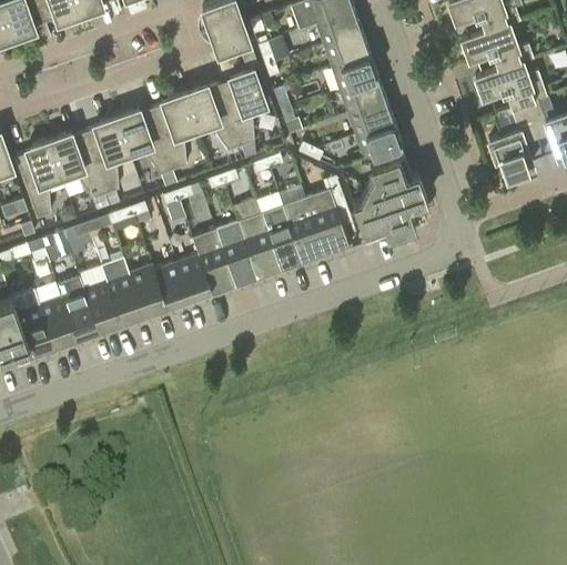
[(28,28),(44,22),(36,0),(0,0),(0,4),(12,38),(29,32),(28,28)]
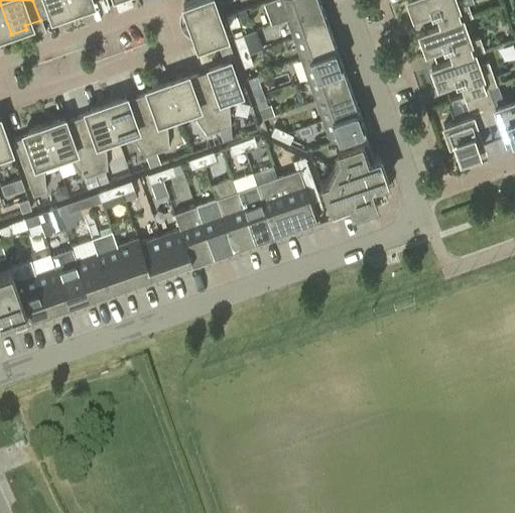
[(57,18),(73,13),(68,0),(32,0),(40,20),(56,14),(57,18)]
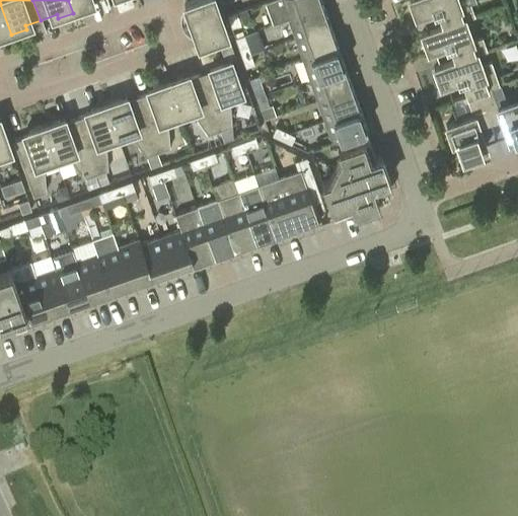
[(87,4),(97,0),(68,0),(73,13),(88,7),(87,4)]
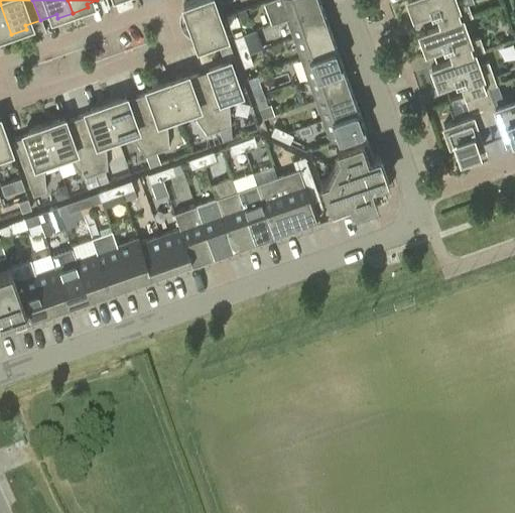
[(191,23),(219,14),(217,8),(213,0),(194,0),(184,3),(191,23)]
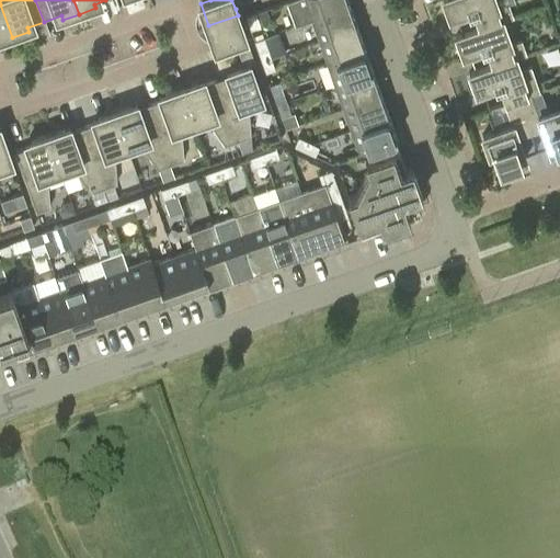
[(312,22),(351,9),(346,0),(298,0),(287,4),(295,29),(312,22)]
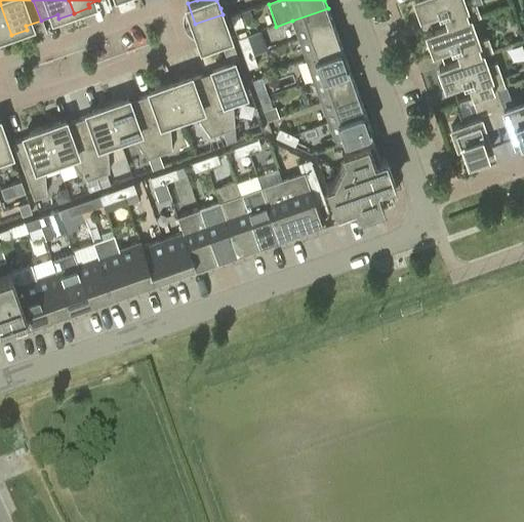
[(466,9),(461,0),(424,0),(415,3),(422,26),(449,16),(452,27),(427,36),(428,38),(470,23),(480,18),(476,5),(466,9)]
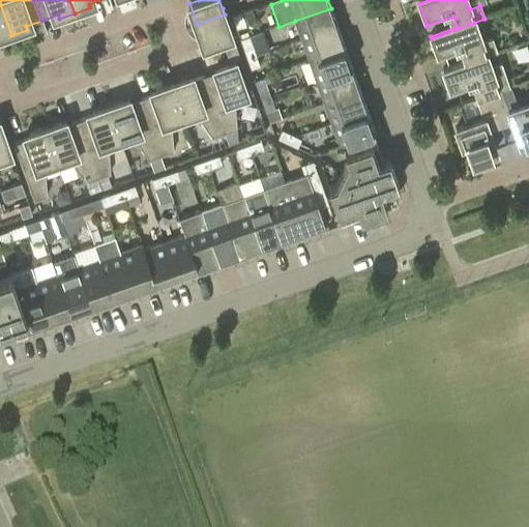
[(0,38),(11,35),(0,4),(0,38)]
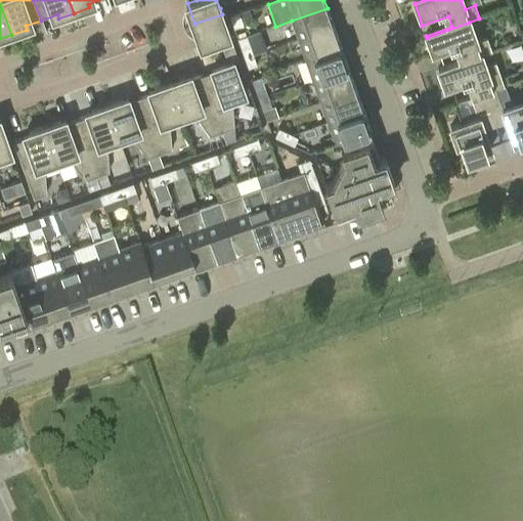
[(328,8),(292,20),(300,42),(335,30),(328,8)]
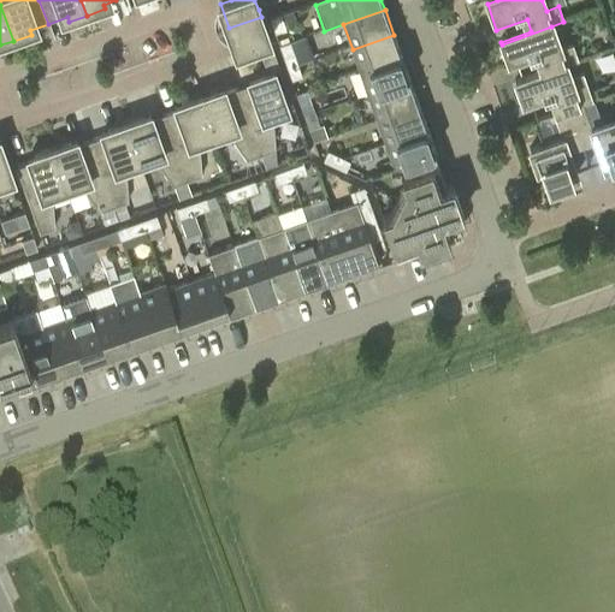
[(262,22),(261,17),(229,28),(237,51),(256,43),(256,45),(264,63),(276,58),(268,39),(264,23),(262,22)]
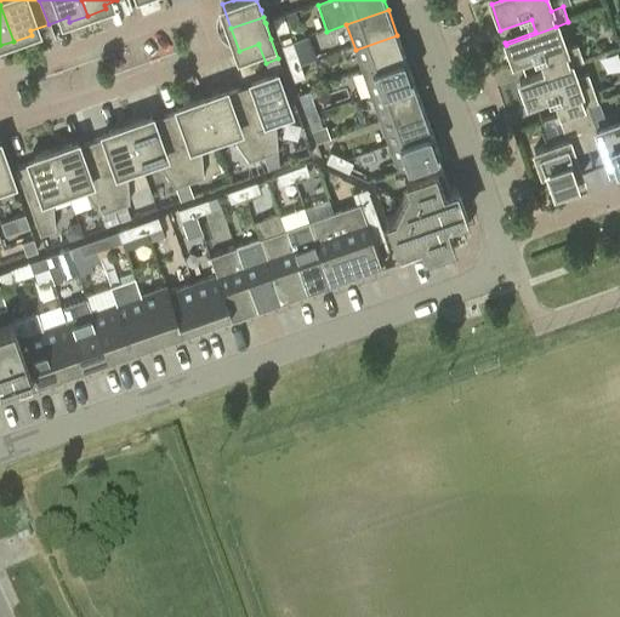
[(289,33),(283,17),(272,21),(278,36),(289,33)]
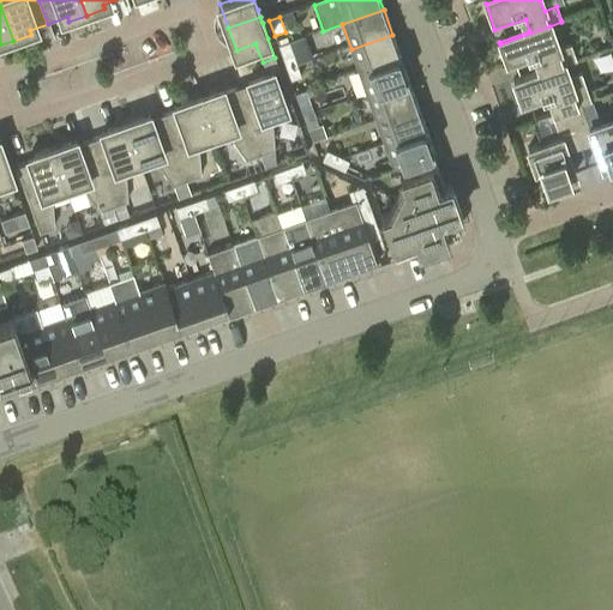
[(514,83),(515,85),(564,67),(577,62),(571,47),(559,52),(550,26),(500,44),(509,71),(540,60),(544,72),(514,83)]
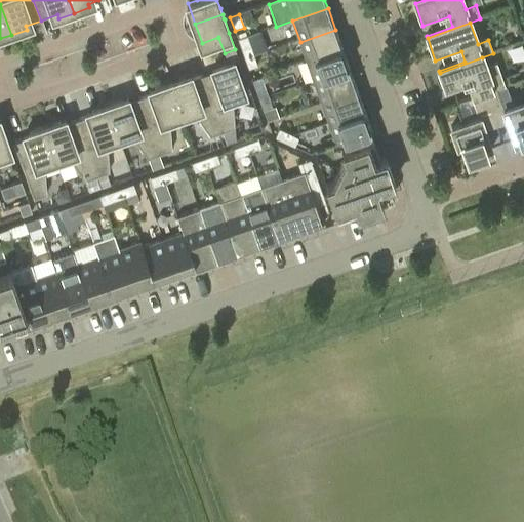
[(335,30),(300,42),(308,63),(343,50),(335,30)]
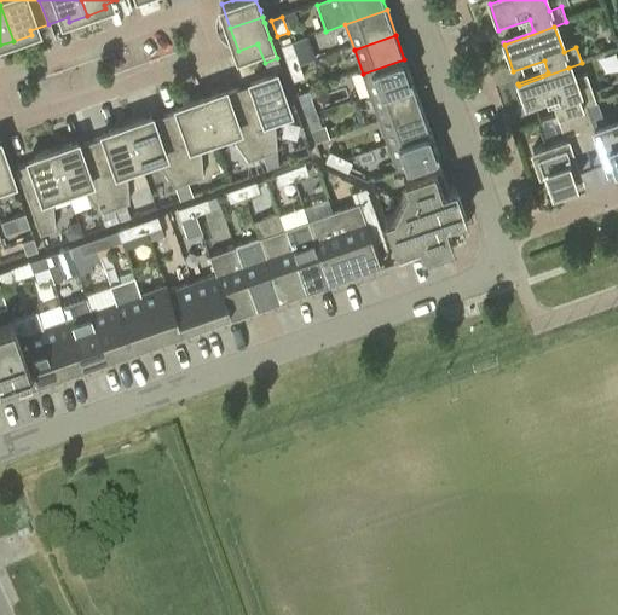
[(292,45),(281,48),(289,73),(300,69),(292,45)]
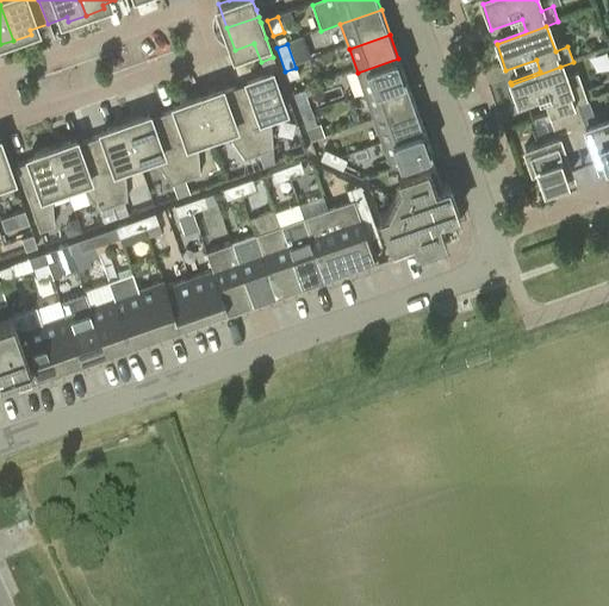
[(253,80),(254,83),(236,91),(259,155),(273,150),(271,125),(287,119),(272,74),(278,72),(273,57),(261,62),(266,75),(253,80)]
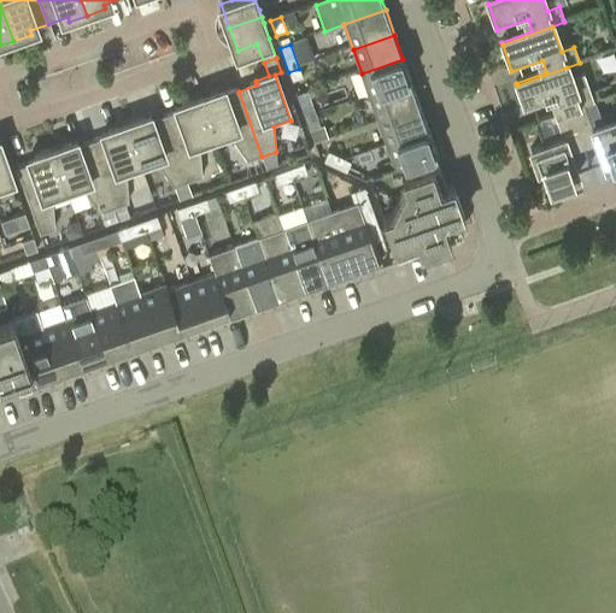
[(403,59),(362,74),(370,99),(411,83),(403,59)]
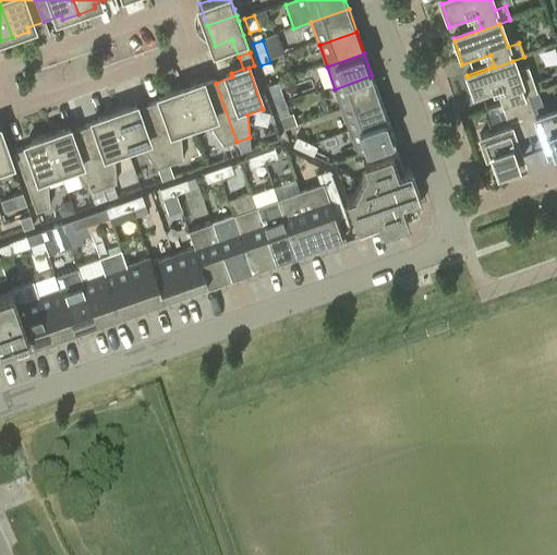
[(501,107),(516,101),(529,97),(536,94),(537,94),(528,69),(517,73),(512,61),(468,77),(475,101),(504,92),(507,103),(501,105),(501,107)]
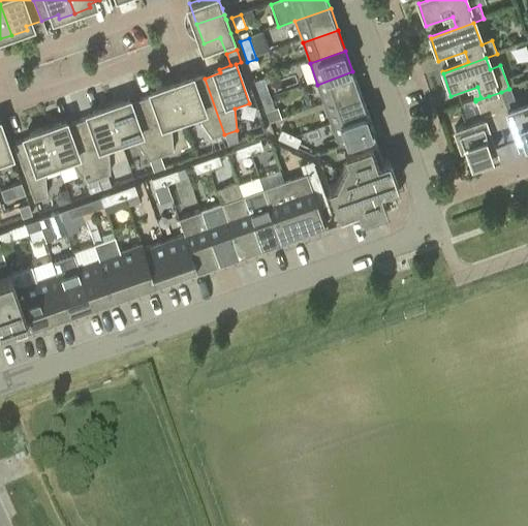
[(250,70),(259,68),(256,59),(247,62),(250,70)]
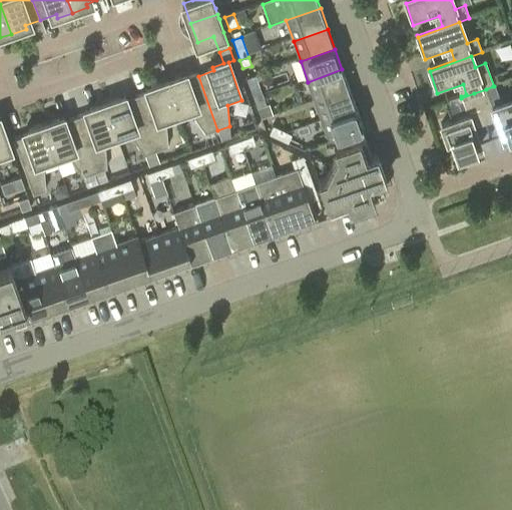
[(315,102),(349,90),(342,69),(308,82),(315,102)]
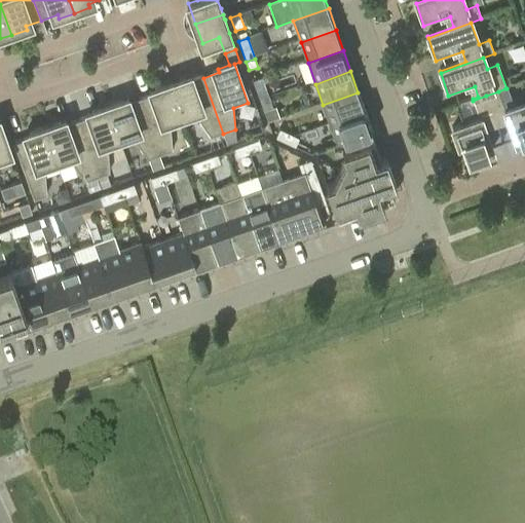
[(216,151),(227,147),(223,134),(203,78),(187,83),(186,80),(171,85),(185,125),(198,120),(211,139),(216,151)]
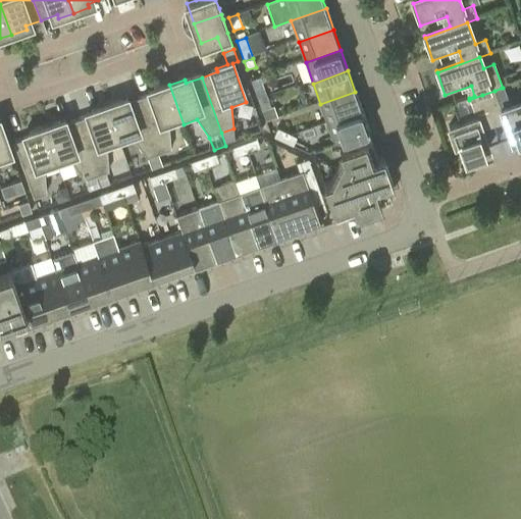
[(169,130),(184,124),(169,85),(154,90),(155,94),(140,99),(159,155),(171,151),(169,130)]
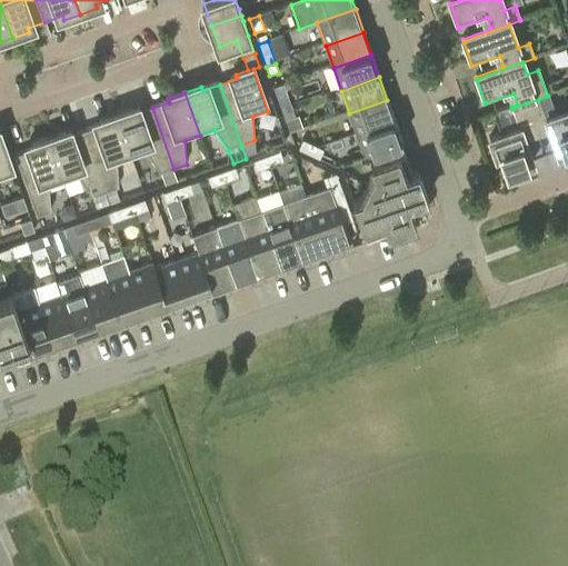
[(547,96),(539,99),(526,103),(536,133),(549,129),(558,157),(567,152),(567,111),(555,117),(547,96)]
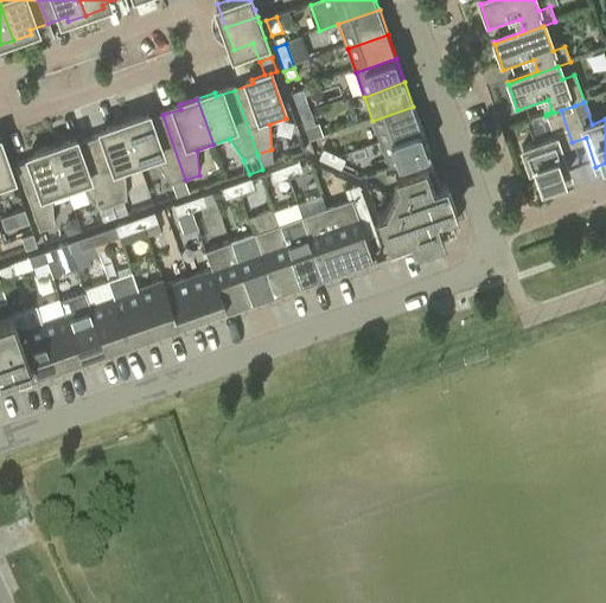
[(307,103),(297,107),(301,119),(311,115),(307,103)]
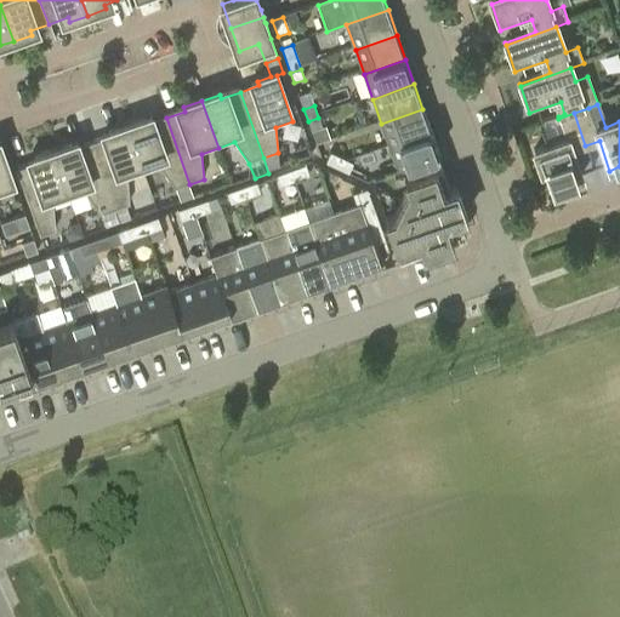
[(390,148),(431,133),(422,109),(381,124),(390,148)]
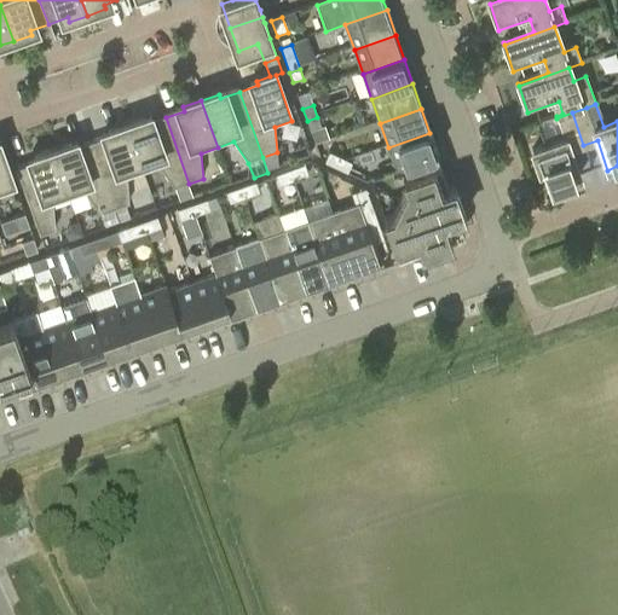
[(583,145),(572,112),(556,119),(565,141),(532,152),(539,174),(546,172),(552,190),(581,180),(570,150),(583,145)]
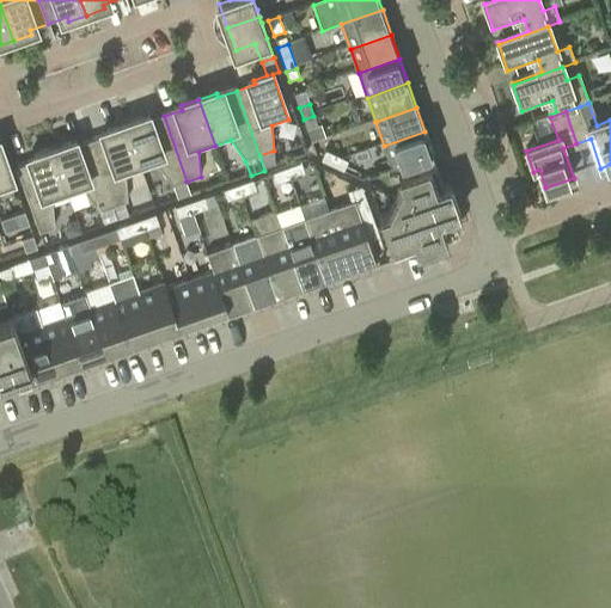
[(172,186),(187,182),(164,116),(145,123),(144,118),(126,126),(142,172),(158,166),(172,186)]
